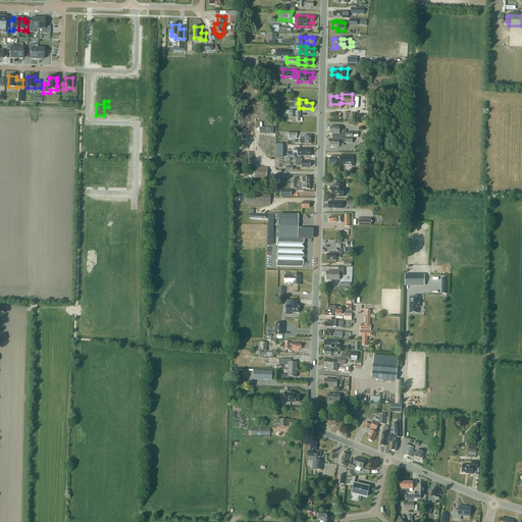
[(290,117),(289,117),(289,121),(292,121),(292,117),(296,117),(296,121),(300,121),(301,111),(290,111),(290,117)]
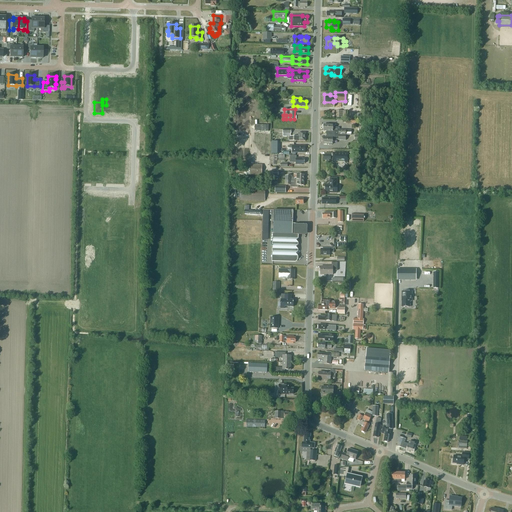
[(327,131),(327,134),(335,135),(338,135),(346,135),(346,130),(339,130),(339,128),(333,128),(333,125),(324,124),(324,131),(327,131)]
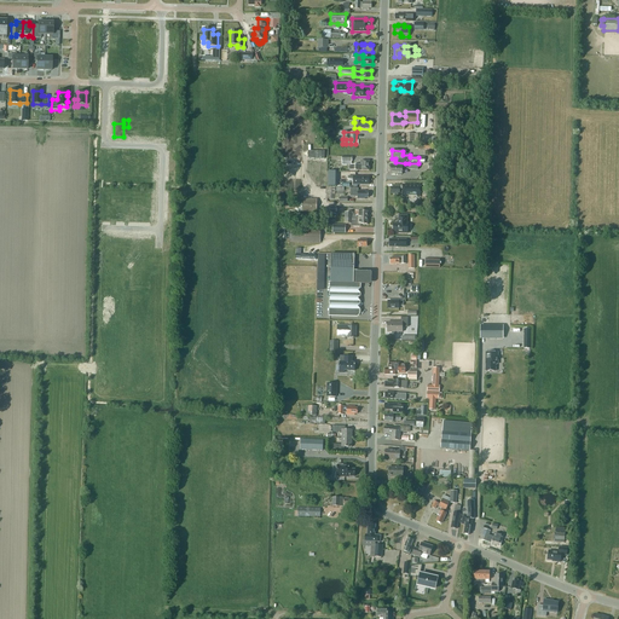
[(116,166),(116,152),(108,152),(106,166),(116,166)]
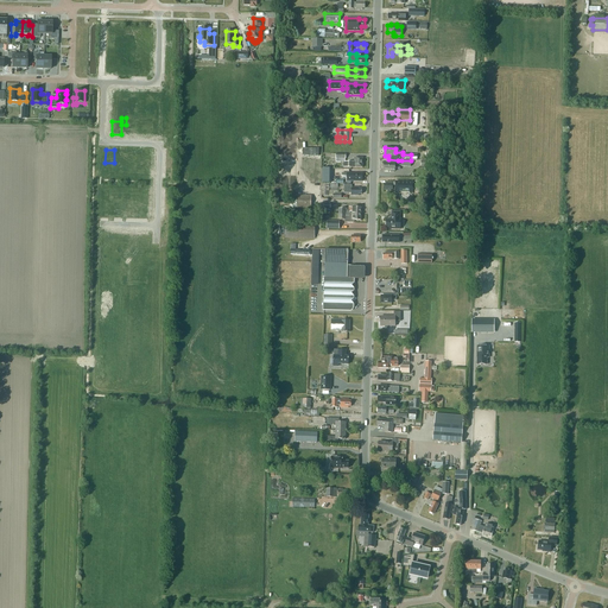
[(131,162),(135,162),(135,156),(131,156),(131,150),(122,150),(122,163),(131,163),(131,162)]
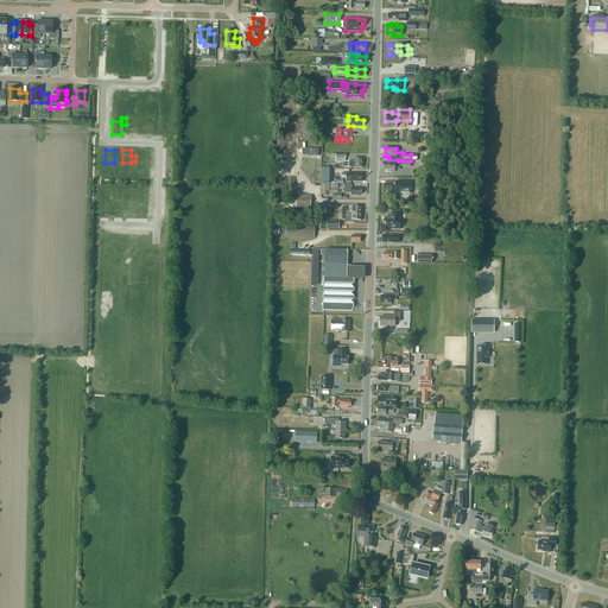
[(141,165),(151,165),(151,160),(151,159),(151,157),(152,157),(152,156),(151,156),(151,151),(141,151),(141,159),(140,159),(137,159),(137,168),(141,168),(141,165)]
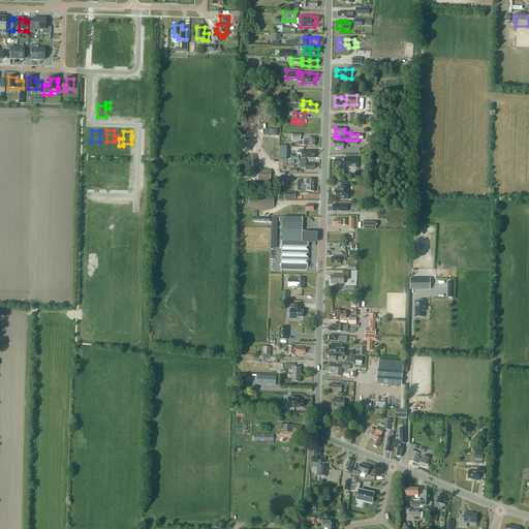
[(308,146),(315,146),(316,137),(308,137),(308,141),(302,141),(299,141),(299,146),(302,146),(306,146),(308,146)]
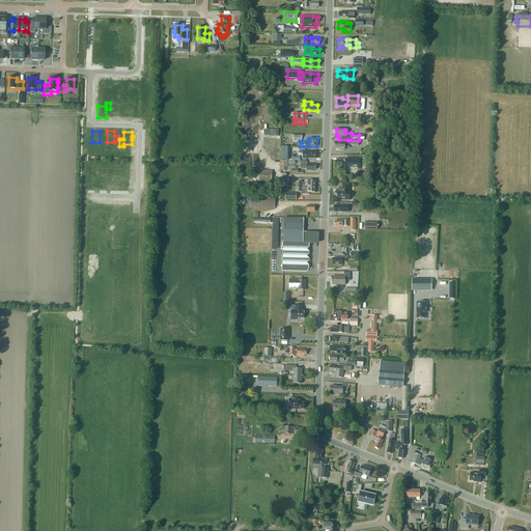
[(347,140),(339,139),(339,142),(336,142),(335,149),(345,149),(345,146),(347,146),(347,140)]
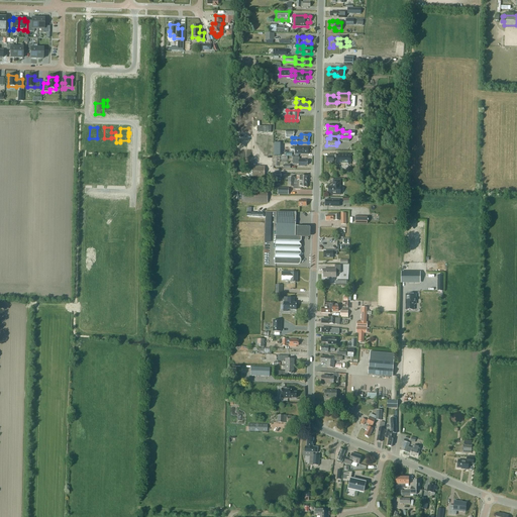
[(282,156),(282,143),(274,143),(274,156),(282,156)]
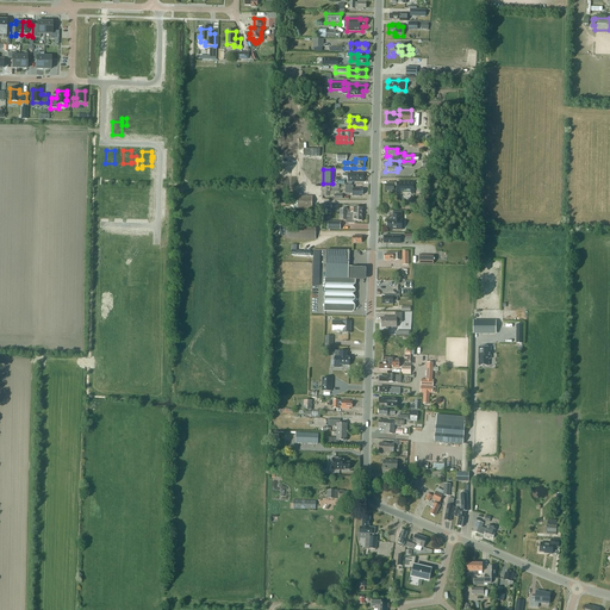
[(348,182),(363,182),(363,174),(352,174),(353,169),(342,169),(342,174),(348,174),(348,182)]
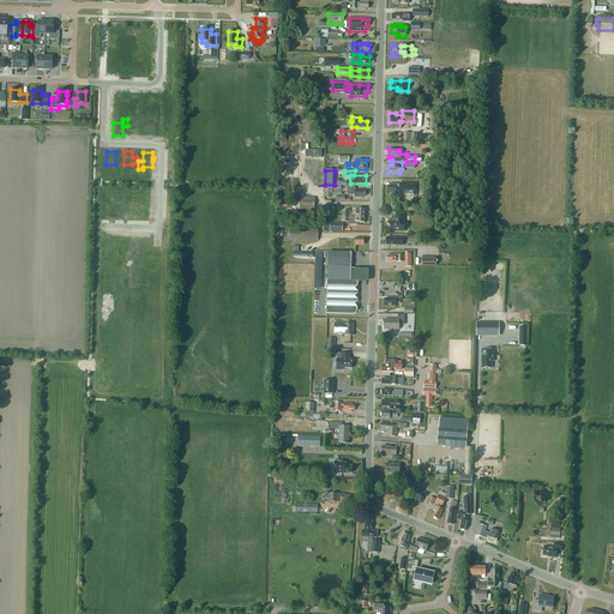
[(392,193),(397,193),(397,192),(399,192),(399,196),(403,196),(403,194),(414,194),(414,196),(417,196),(417,182),(416,182),(416,184),(413,184),(413,182),(404,182),(404,185),(399,185),(399,187),(398,187),(398,185),(390,184),(390,186),(387,186),(387,192),(392,192),(392,193)]
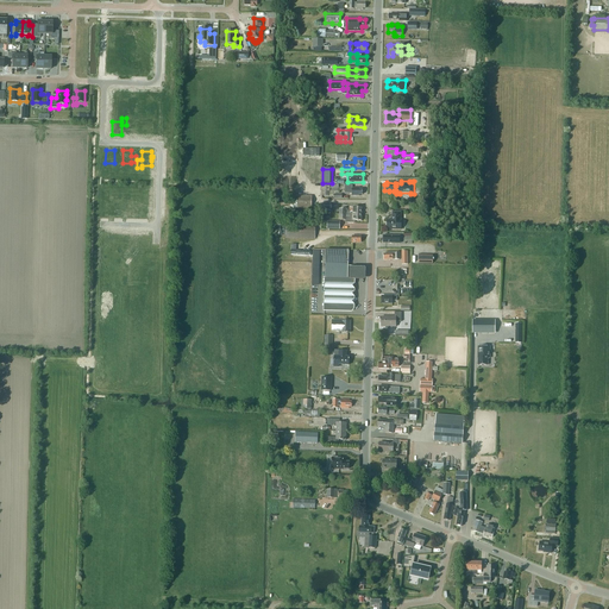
[(292,186),(292,192),(294,192),(294,196),(289,196),(289,205),(303,206),(303,196),(297,196),(297,192),(299,192),(299,186),(292,186)]
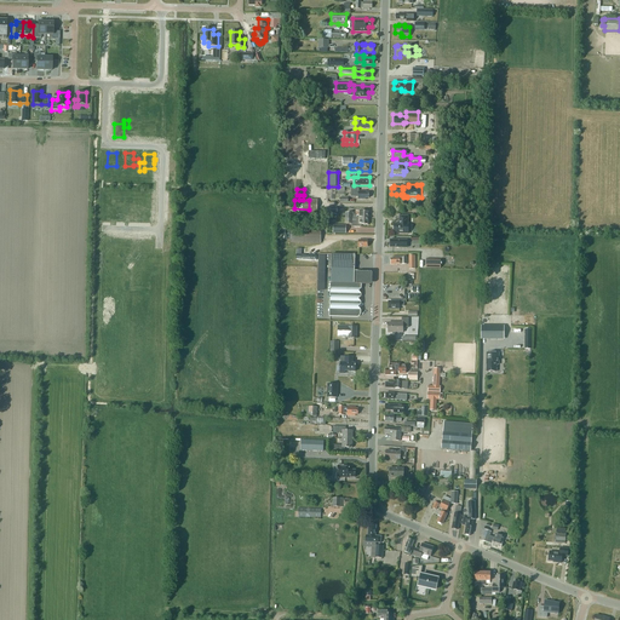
[(359,189),(351,189),(351,197),(355,197),(355,196),(359,196),(359,200),(366,200),(366,197),(369,199),(369,193),(366,193),(367,191),(359,191),(359,189)]
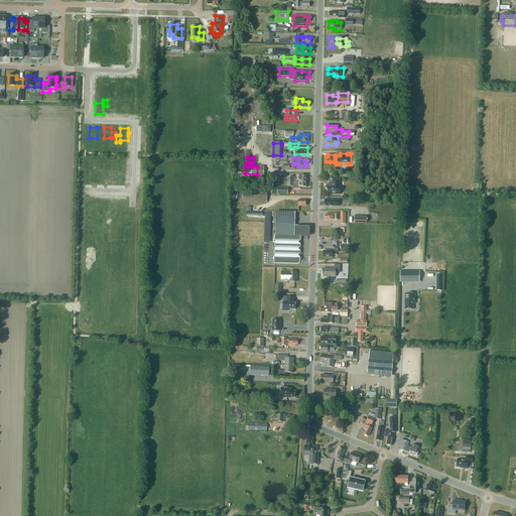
[(294,182),(287,182),(287,186),(293,186),(292,188),(299,189),(300,188),(300,186),(306,187),(306,181),(302,180),(302,182),(294,181),(294,182)]
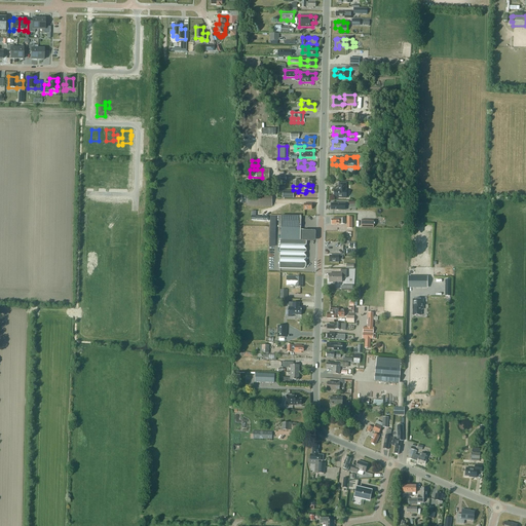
[(334,197),(346,198),(346,190),(345,190),(346,184),(339,184),(339,190),(334,190),(334,197)]
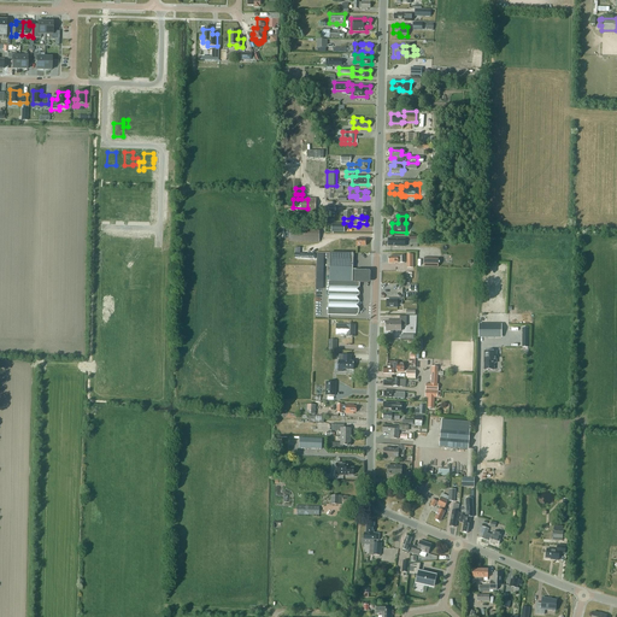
[(289,228),(289,241),(319,242),(319,228),(289,228)]
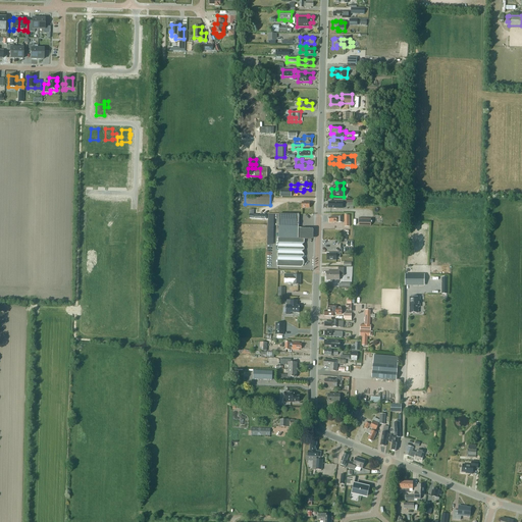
[(95,205),(95,200),(87,200),(87,211),(92,212),(91,215),(94,215),(95,208),(96,208),(96,207),(95,207),(96,205),(95,205)]
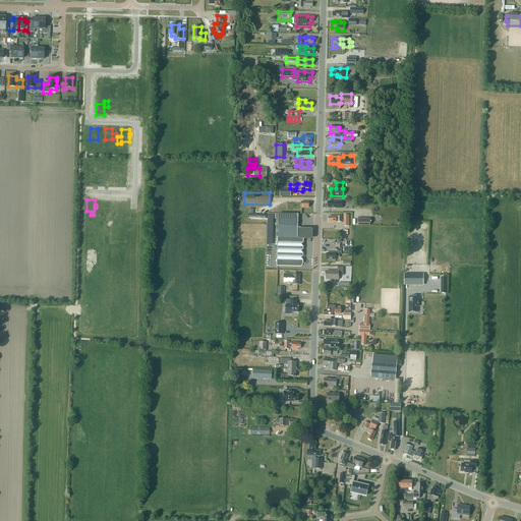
[(124,200),(118,200),(118,205),(117,215),(126,216),(127,206),(124,206),(124,200)]
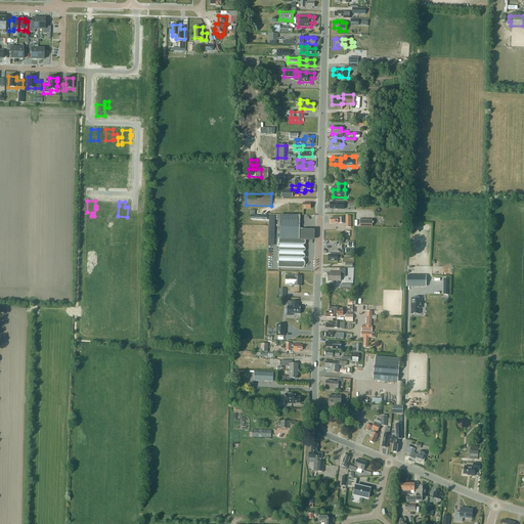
[(311,209),(311,204),(307,204),(307,203),(303,203),(303,204),(299,203),(299,206),(297,206),(297,203),(289,203),(289,211),(294,212),(294,209),(303,209),(306,209),(311,209)]
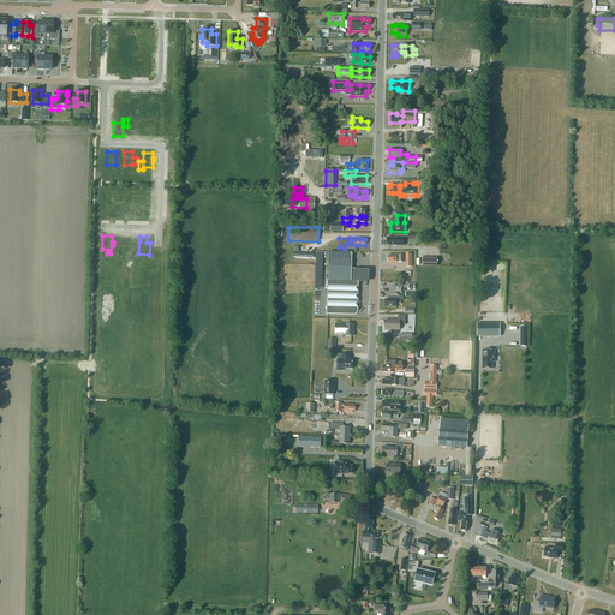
[(328,312),(354,314),(356,284),(356,270),(351,270),(352,252),(329,252),(329,262),(329,266),(328,312)]
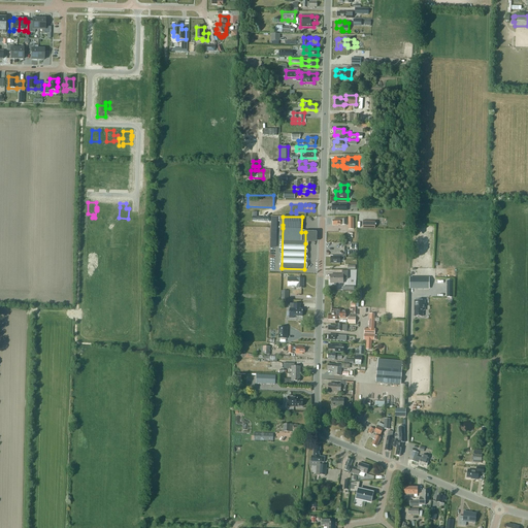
[(317,233),(305,232),(305,243),(317,244),(317,233)]
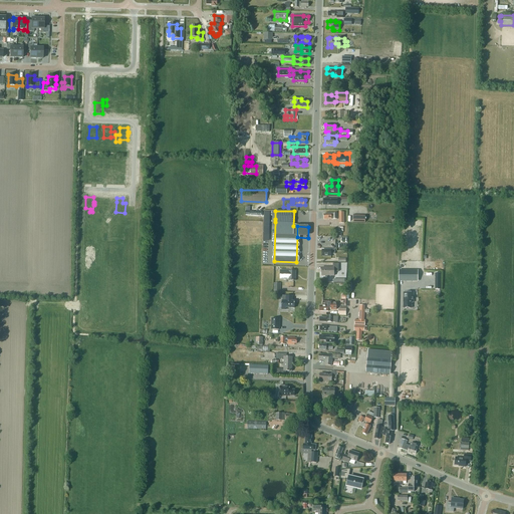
[(338,270),(338,264),(333,264),(333,268),(322,268),(322,276),(334,276),(334,270),(338,270)]
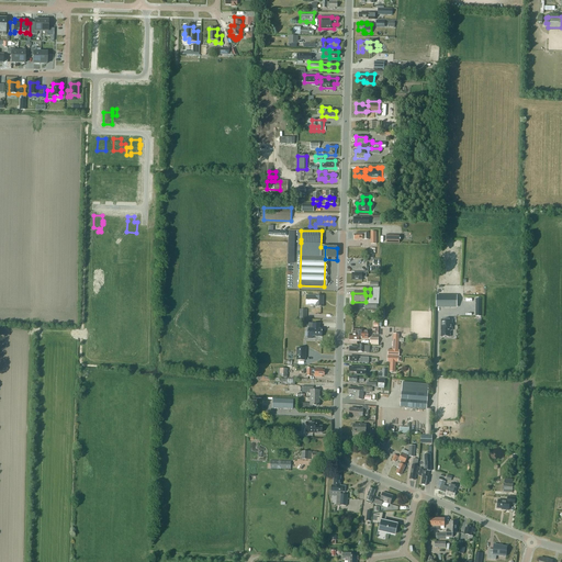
[(316,305),(316,306),(323,307),(323,296),(306,295),(306,305),(316,305)]
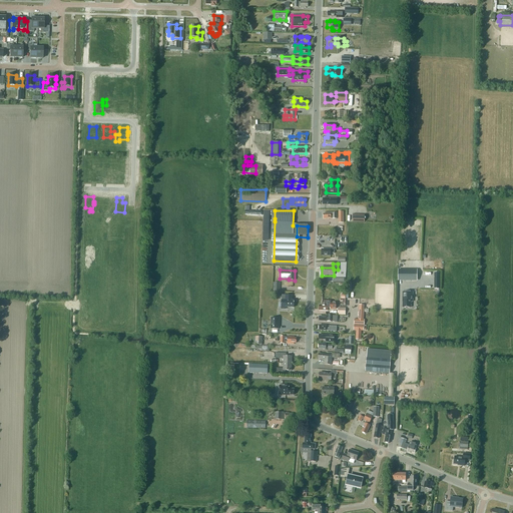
[(417,280),(417,272),(398,272),(398,280),(417,280)]
